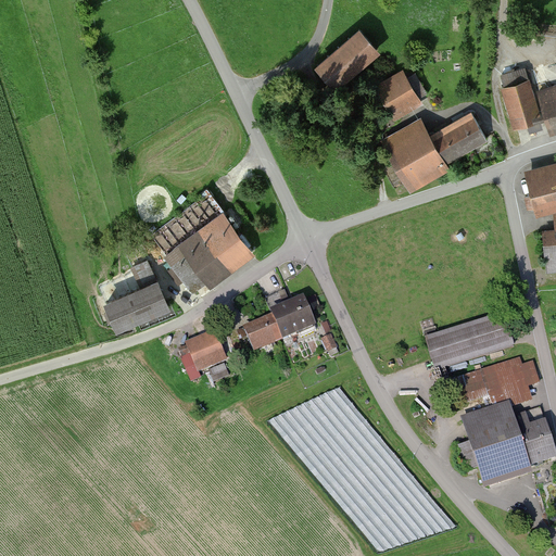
[(383,54),(362,29),(316,68),(338,93),(383,54)]
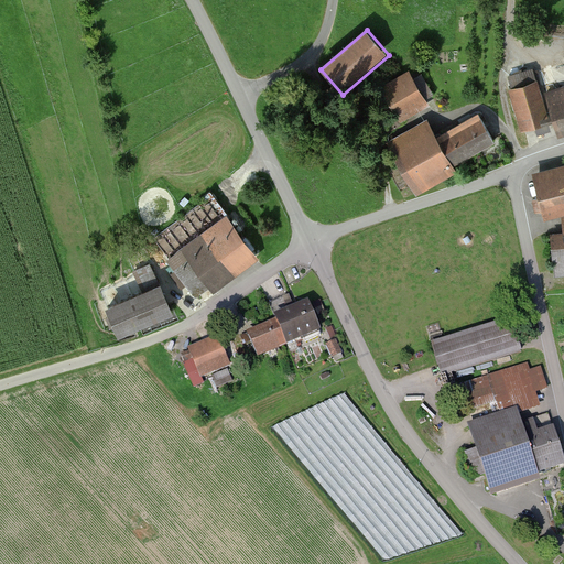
[(514,89),(510,90),(523,133),(553,123),(559,141),(563,139),(563,88),(544,95),(537,71),(511,78),(514,89)]
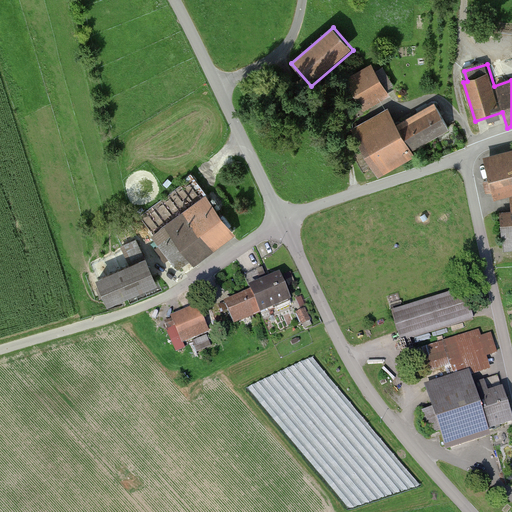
[(391,98),(373,65),(346,80),(364,113),(391,98)]
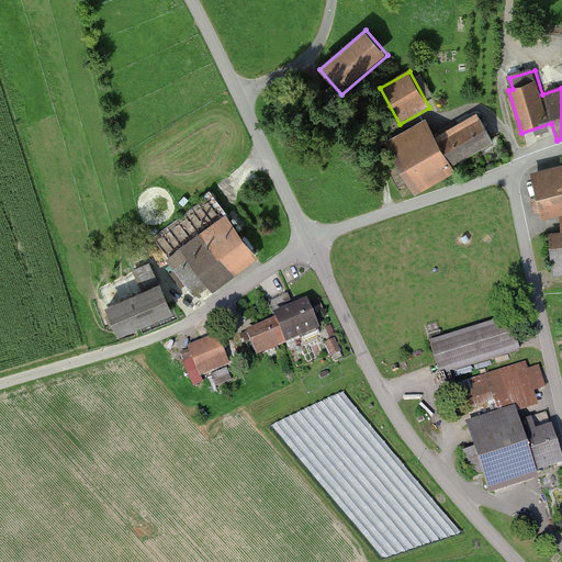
[(426,121),(386,143),(417,198),(459,173),(456,167),(494,146),(476,115),(437,138),(426,121)]
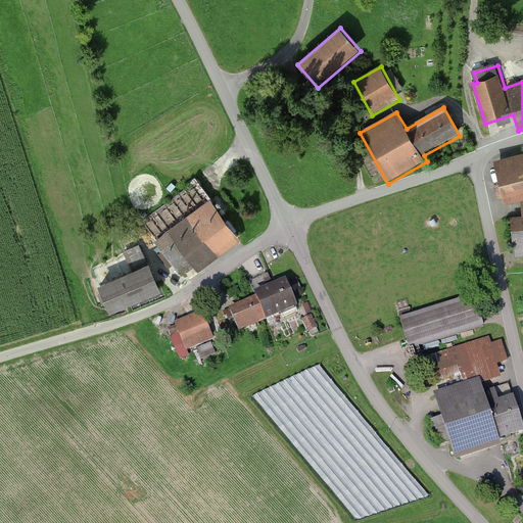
[(522,154),(495,161),(502,185),(493,187),(496,198),(505,197),(506,204),(522,202),(522,218),(512,220),(516,259),(522,258),(522,154)]
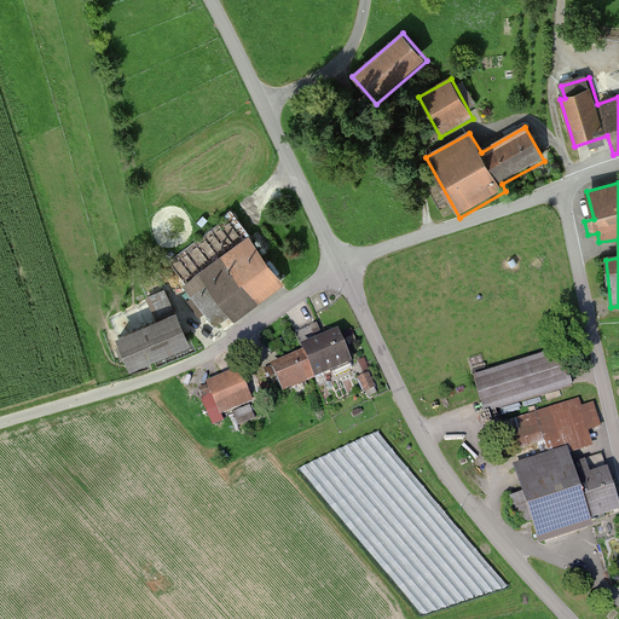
[(252,231),(181,282),(214,327),(232,313),(237,319),(288,281),(252,231)]
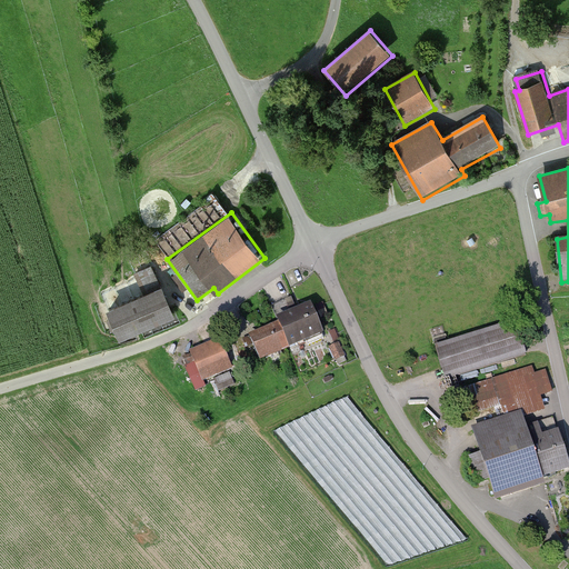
[(153,265),(136,272),(142,287),(160,279),(153,265)]
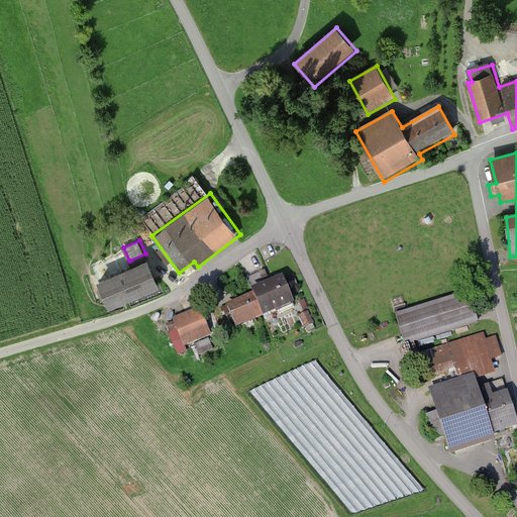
[(148,254),(97,277),(110,306),(161,284),(148,254)]
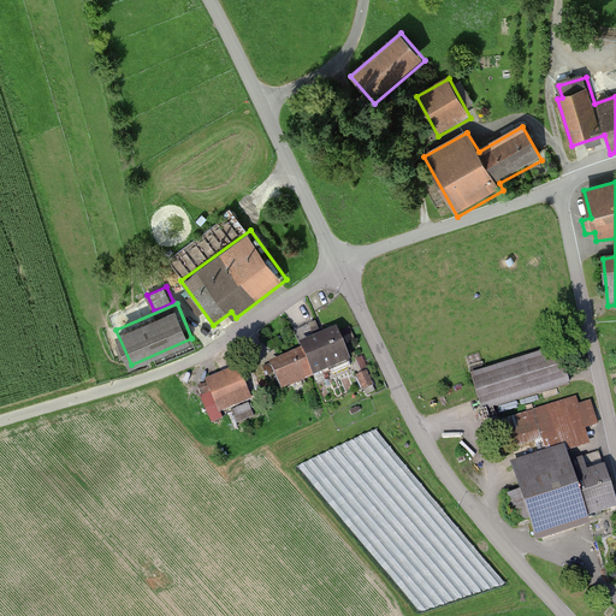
[(302,349),(272,362),(283,390),(349,362),(336,330),(301,344),(302,349)]
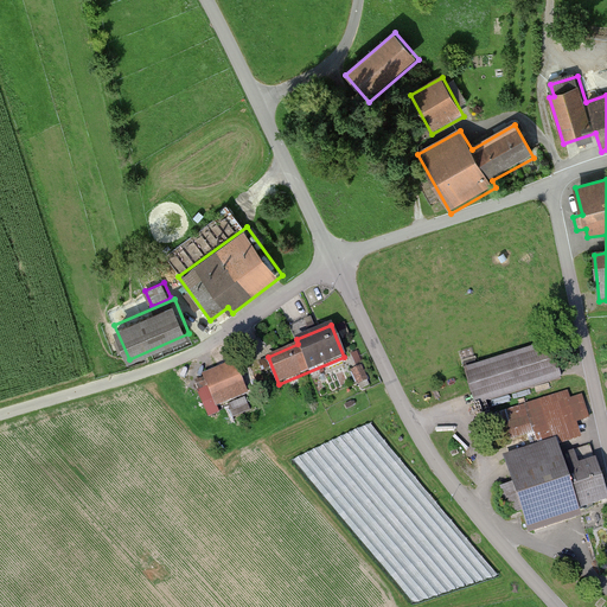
[(551,340),(466,368),(478,407),(563,378),(551,340)]
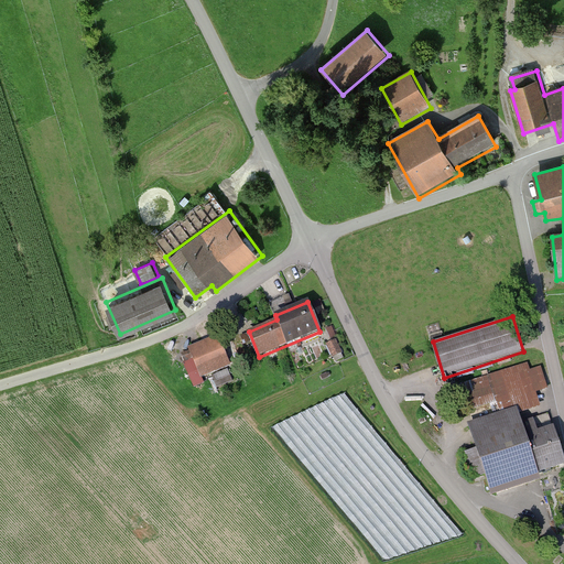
[(332,327),(326,329),(331,338),(336,337),(332,327)]
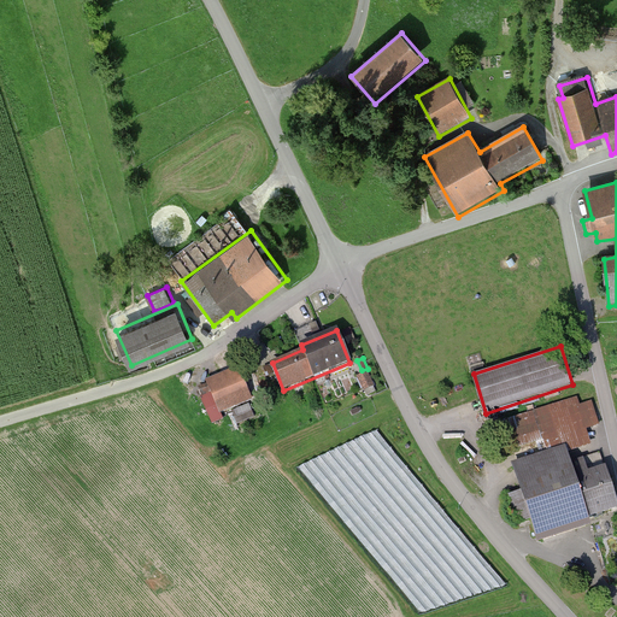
[(240,369),(207,382),(221,416),(254,401),(240,369)]
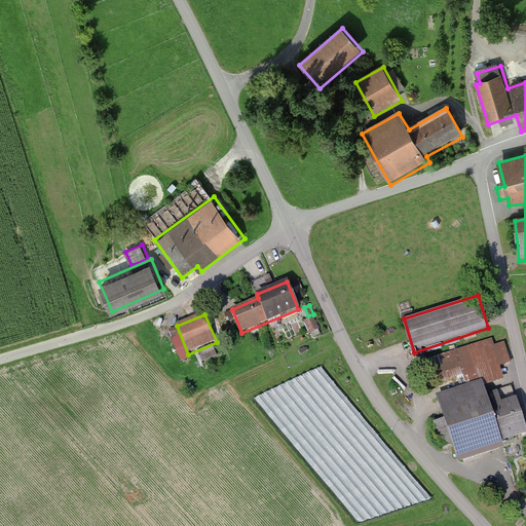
[(313,317),(305,322),(308,330),(317,326),(313,317)]
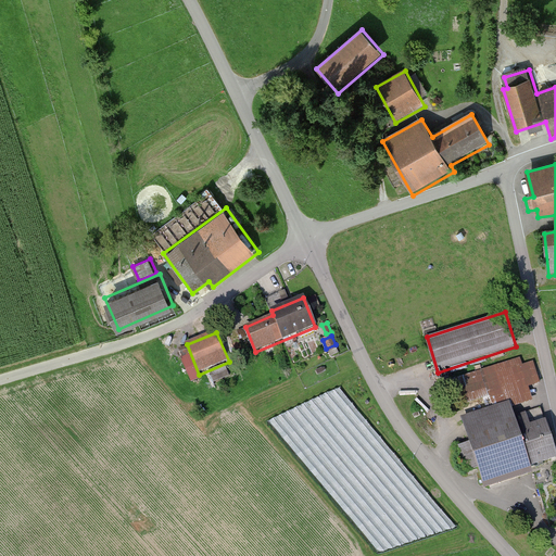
[(512,400),(460,417),(470,443),(459,447),(469,474),(479,470),(488,492),(535,475),(533,469),(555,460),(555,443),(548,421),(532,427),(528,413),(518,416),(512,400)]
